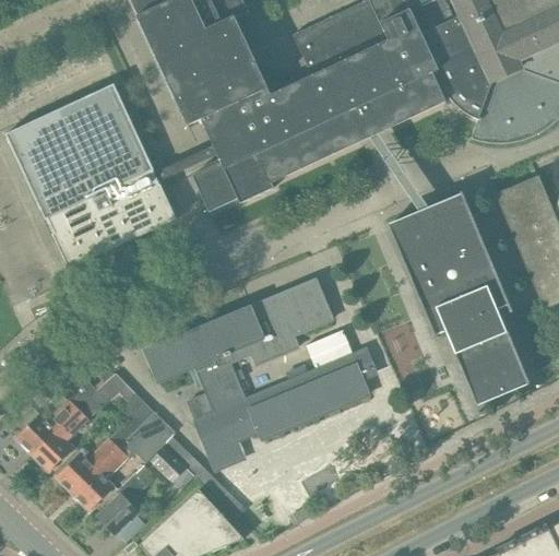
[(129,0),(135,14),(138,19),(140,18),(176,95),(174,95),(187,123),(200,117),(221,160),(192,174),(209,210),(237,197),(239,201),(273,186),(271,180),(368,135),(378,131),(445,99),(444,97),(449,95),(451,98),(454,102),(458,105),(463,109),(467,113),(473,115),(477,117),(471,135),(471,134),(470,137),(476,138),(483,140),(489,141),(496,141),(502,141),(509,141),(515,140),(522,139),(528,137),(534,133),(539,131),(545,128),(550,125),(555,120),(558,116),(558,0),(364,0),(293,33),(308,66),(266,85),(234,16),(247,10),(242,0),(129,0)]
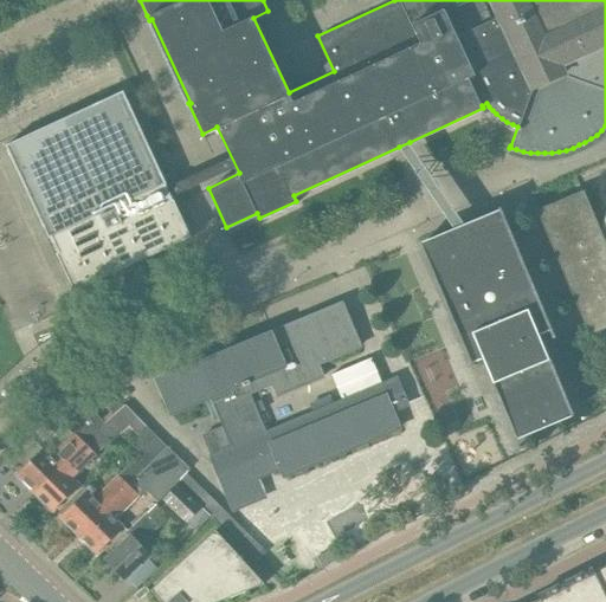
[(169,188),(123,89),(6,143),(73,289),(92,280),(191,234),(179,208),(174,198),(169,188)]
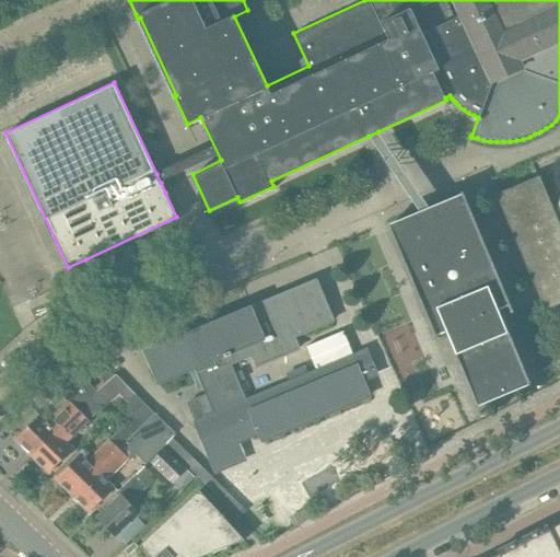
[(380,139),(370,142),(420,215),(429,210),(380,139)]
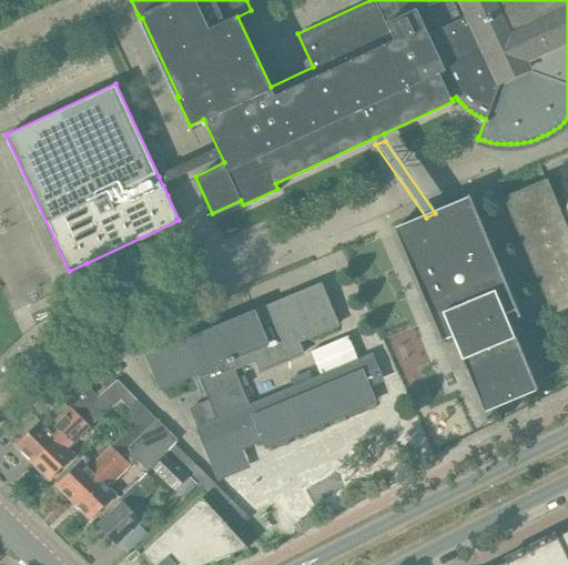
[(217,159),(214,150),(159,177),(163,185),(217,159)]
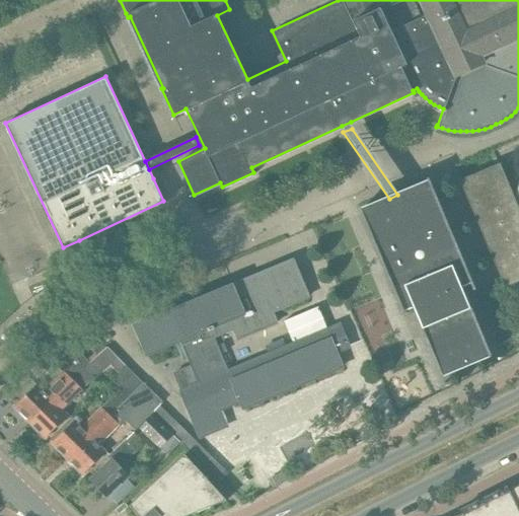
[(518,179),(515,193),(511,195),(498,162),(461,177),(507,284),(518,278),(518,212),(517,206),(518,205),(518,179)]
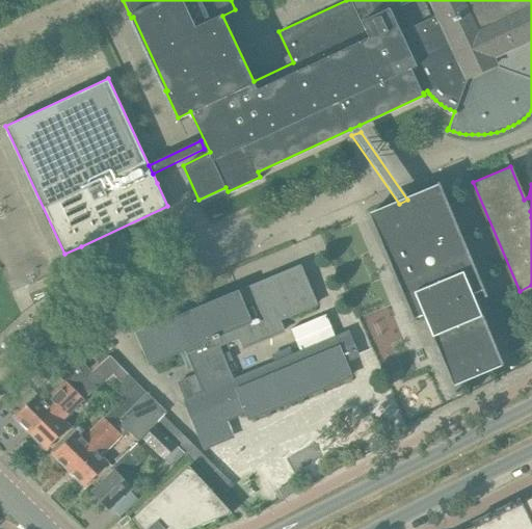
[(443,189),(441,185),(439,186),(440,186),(407,200),(403,202),(399,204),(371,215),(371,214),(369,215),(371,219),(410,314),(413,319),(415,318),(414,317),(423,313),(448,373),(447,373),(450,379),(452,378),(452,377),(499,358),(499,359),(501,358),(499,351),(498,352),(473,292),(482,289),(482,290),(484,289),(482,284),(443,189)]
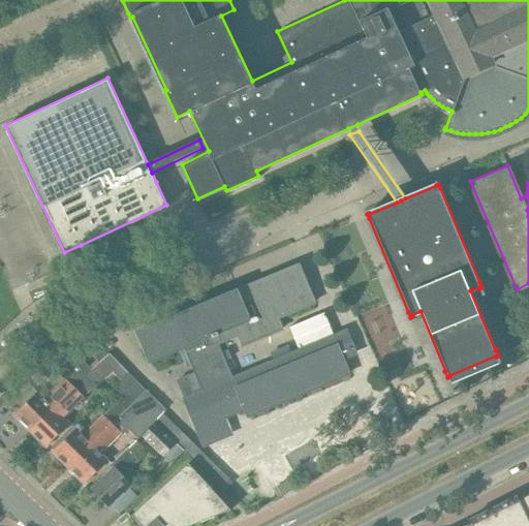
[(299,263),(136,331),(149,359),(186,343),(196,370),(177,378),(185,397),(183,397),(203,442),(231,430),(224,413),(244,406),(247,413),(349,371),(343,356),(355,350),(346,329),(340,331),(331,308),(297,322),(306,345),(230,376),(215,341),(237,332),(242,342),(282,326),(277,315),(314,300),(299,263)]
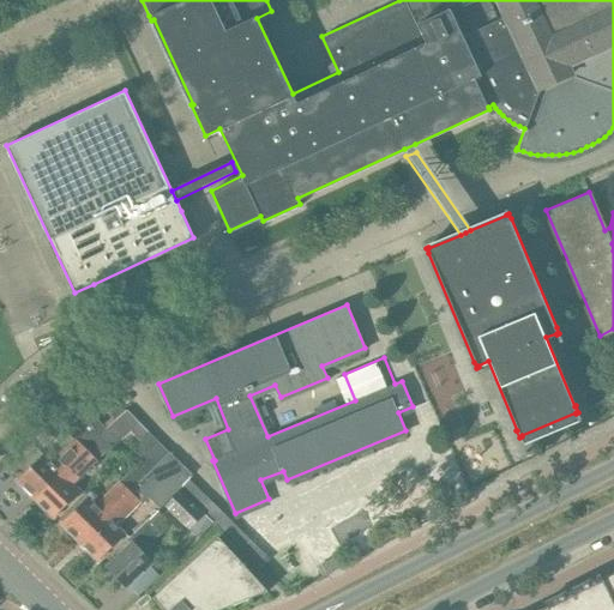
[(65,405),(56,412),(64,421),(72,414),(65,405)]
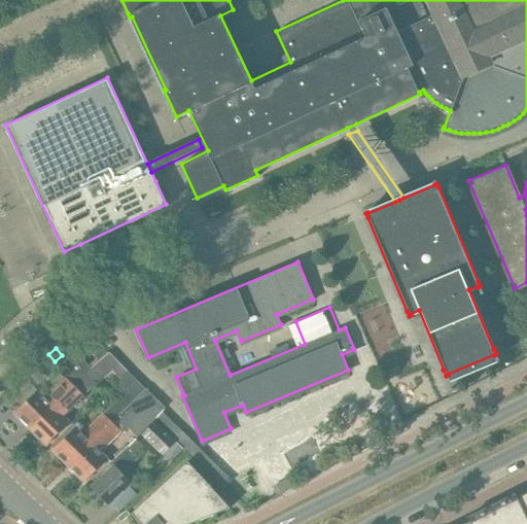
[(50,407),(31,426),(46,442),(61,427),(68,420),(62,413),(85,389),(86,390),(97,380),(101,379),(107,373),(113,369),(120,376),(128,369),(109,349),(106,352),(105,353),(92,365),(74,383),(50,407)]
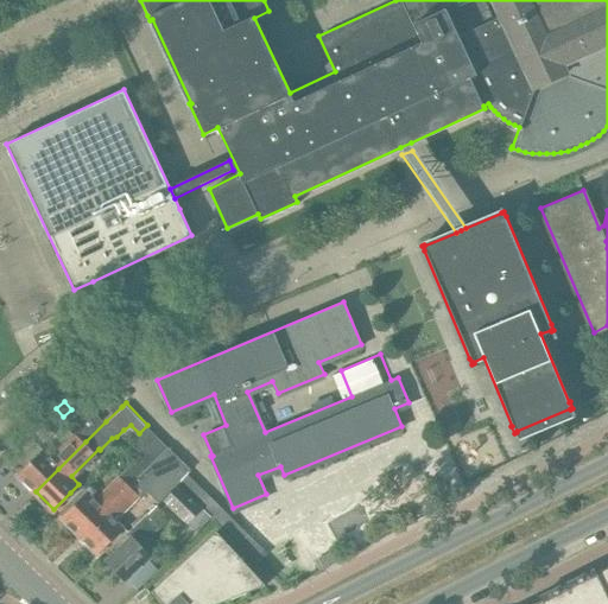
[(43,446),(17,472),(33,490),(36,491),(58,469),(86,442),(106,421),(88,404),(67,425),(74,432),(51,455),(43,446)]
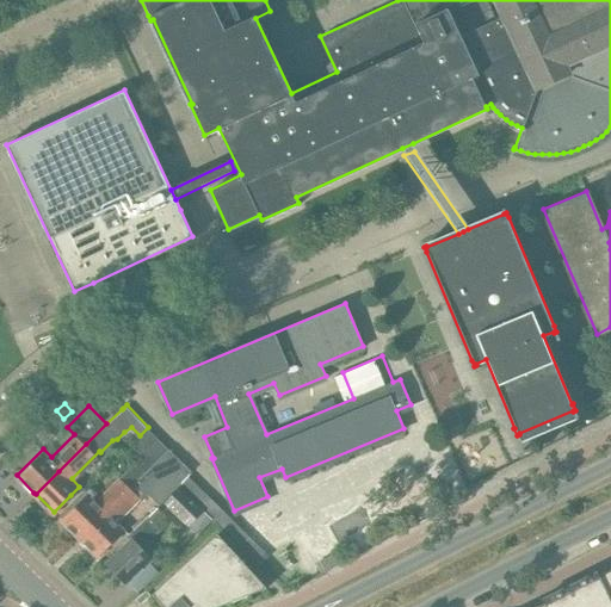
[(78,501),(61,518),(79,536),(129,487),(143,472),(168,447),(148,427),(140,435),(133,441),(131,443),(142,453),(94,500),(87,491),(78,501)]
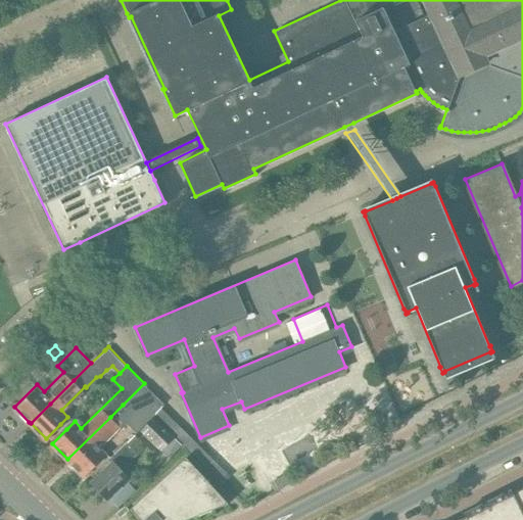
[(144,383),(123,405),(142,424),(153,414),(154,413),(153,412),(160,405),(163,402),(144,383)]
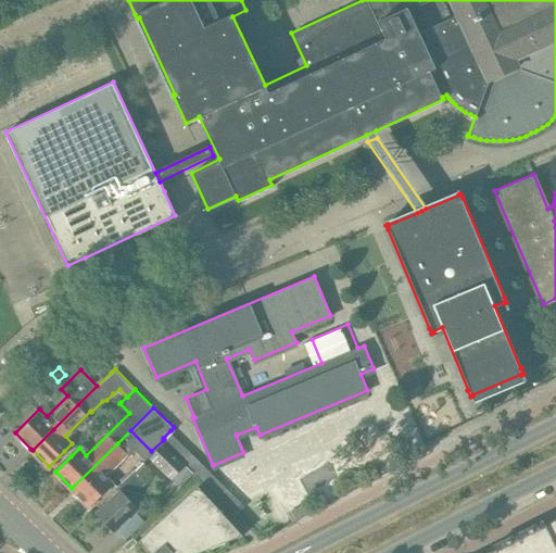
[(163,441),(149,456),(172,477),(186,463),(186,462),(163,441)]
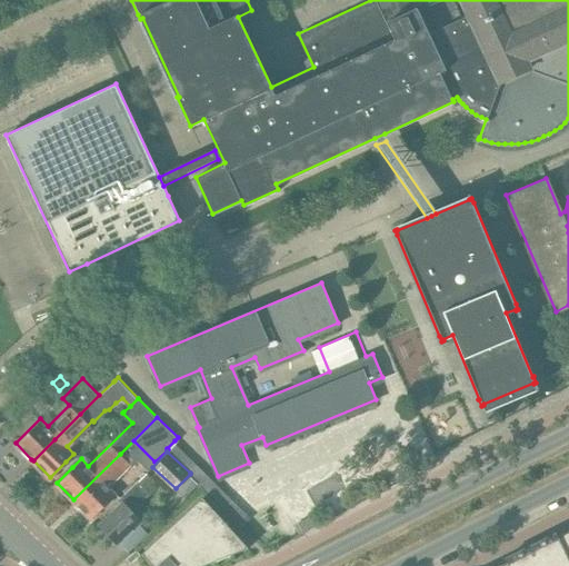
[(130,463),(128,462),(120,454),(73,499),(91,517),(116,493),(108,485),(130,463)]
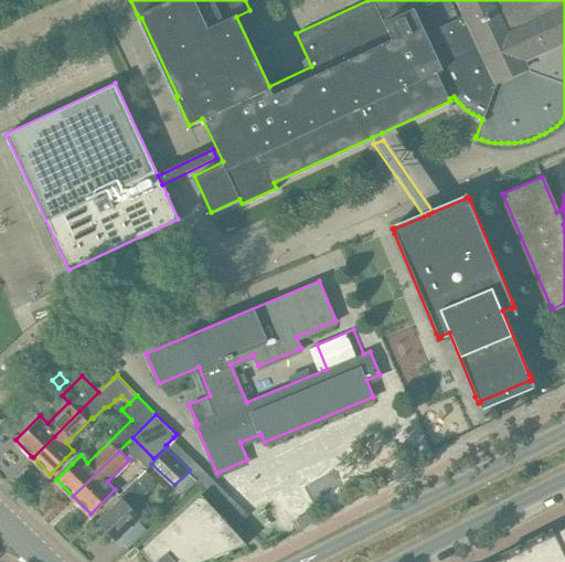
[(121,498),(98,519),(116,538),(118,536),(127,545),(148,527),(138,517),(139,517),(130,507),(149,489),(136,476),(117,494),(121,498)]
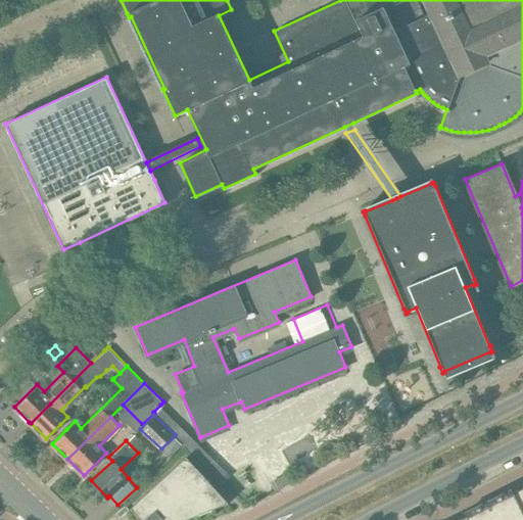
[(181,519),(228,502),(185,456),(130,507),(142,519),(161,519),(181,519)]
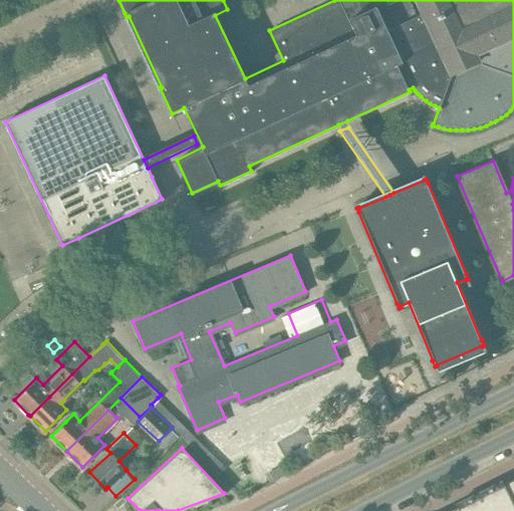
[(209,449),(201,456),(219,474),(221,471),(227,466),(209,449)]
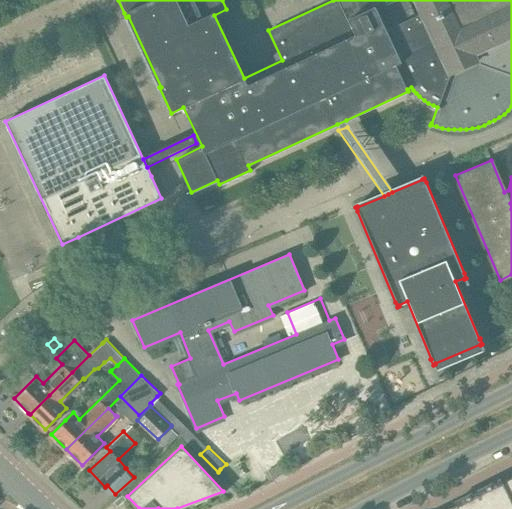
[(279,463),(265,470),(269,477),(269,479),(284,471),(283,471),(279,463)]
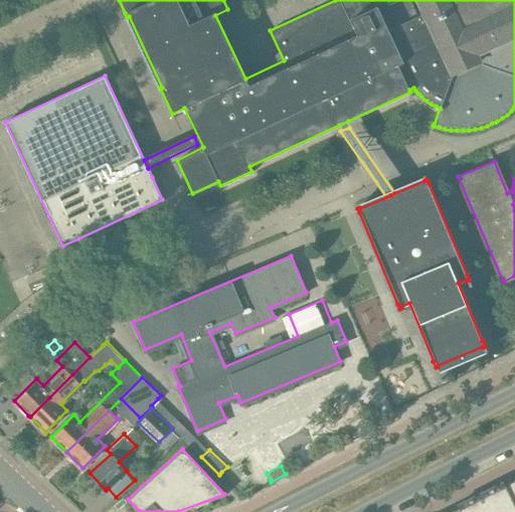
[(503,481),(480,492),(490,511),(514,511),(514,478),(505,483),(503,481)]
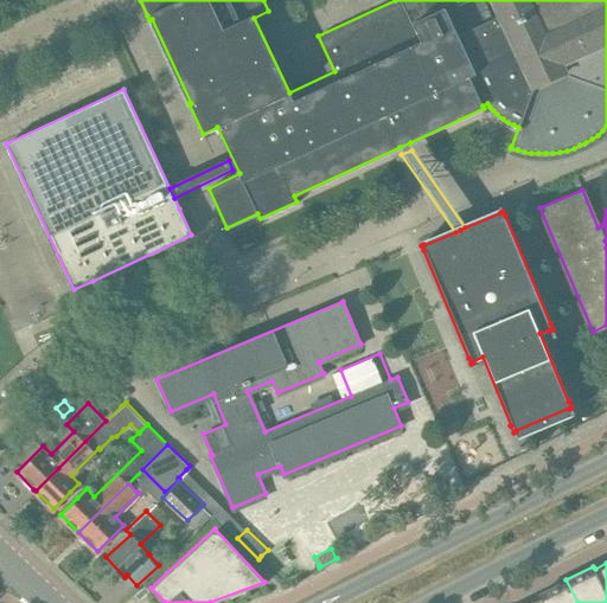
[(577,602),(566,579),(538,594),(540,596),(526,602),(577,602)]
